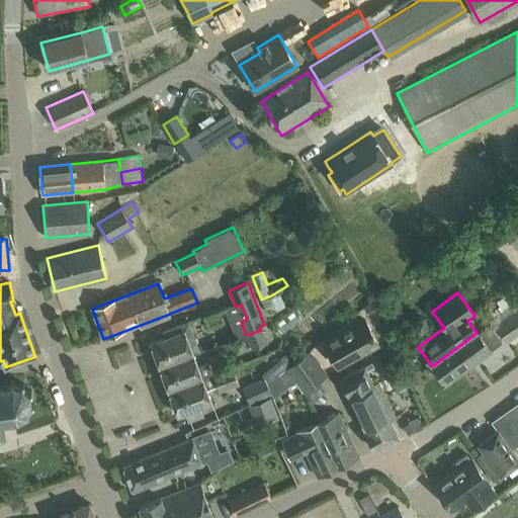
[(502,337),(517,325),(517,304),(510,293),(497,303),(500,307),(487,317),(502,337)]
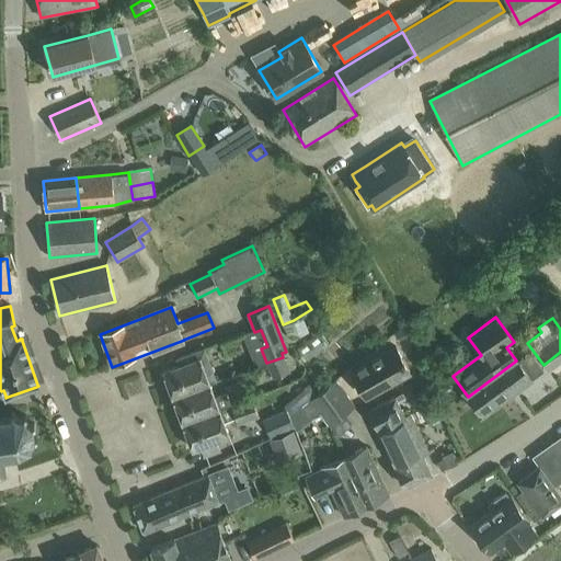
[(217,339),(226,355),(236,348),(227,333),(217,339)]
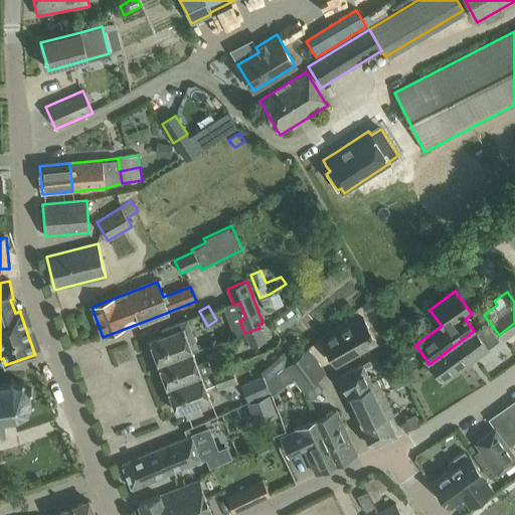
[(301,317),(294,306),(274,321),(282,332),(301,317)]
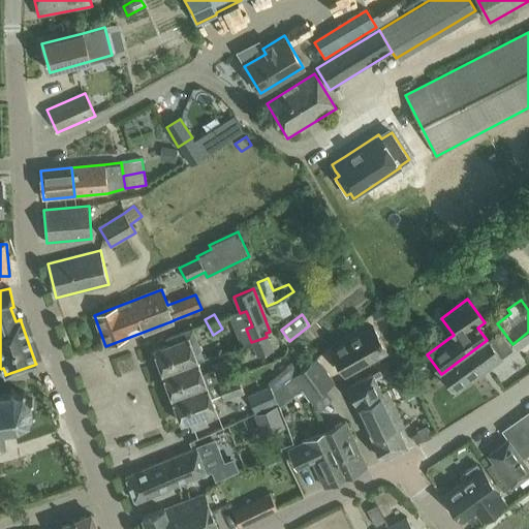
[(163,375),(197,363),(206,360),(193,327),(165,337),(168,346),(154,351),(163,375)]
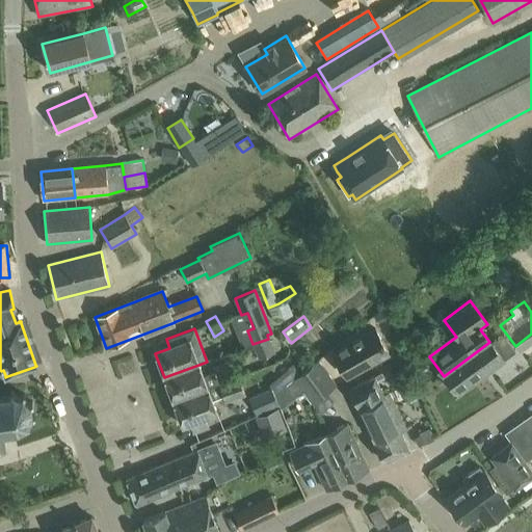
[(389,353),(376,329),(333,353),(346,377),(389,353)]
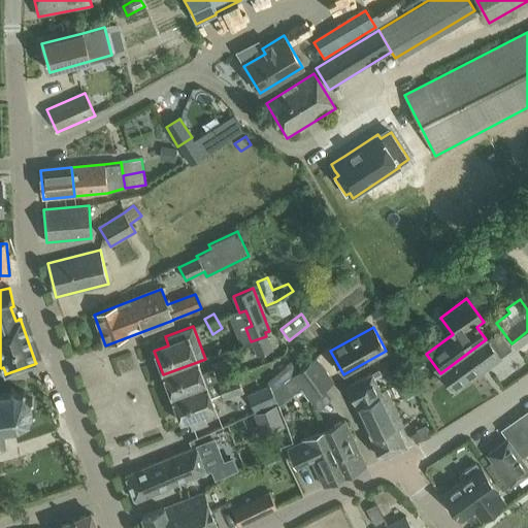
[(486,339),(440,373),(455,393),(501,359),(499,358),(510,350),(498,333),(487,341),(486,339)]
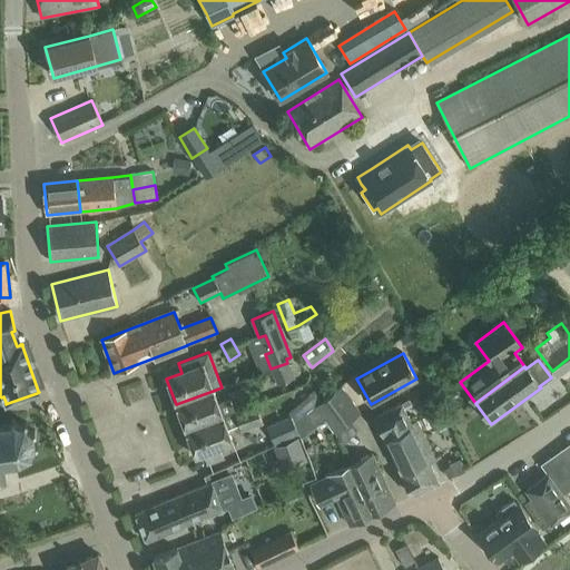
[(277,385),(294,379),(287,363),(271,369),(277,385)]
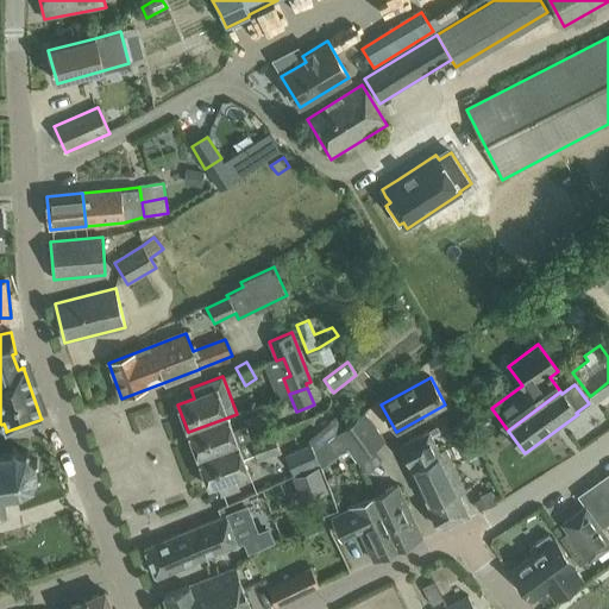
[(353,422),(372,452),(385,443),(364,414),(353,422)]
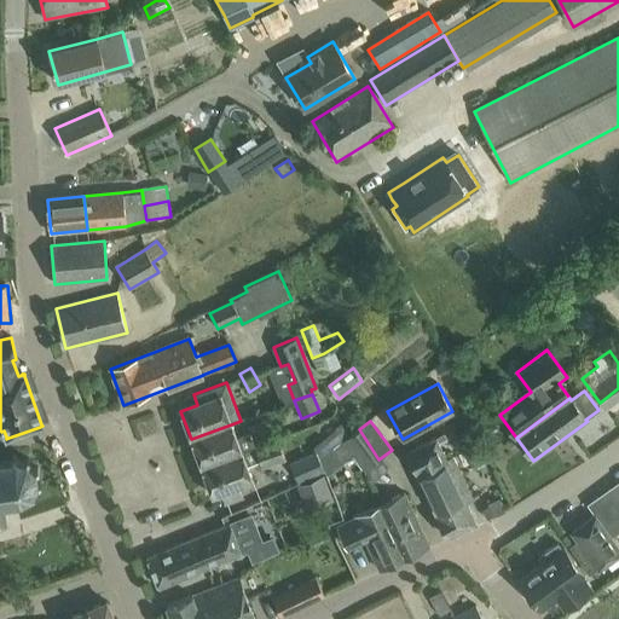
[(237,438),(231,424),(191,439),(201,468),(242,452),(279,439),(278,438),(255,446),(250,433),(237,438)]
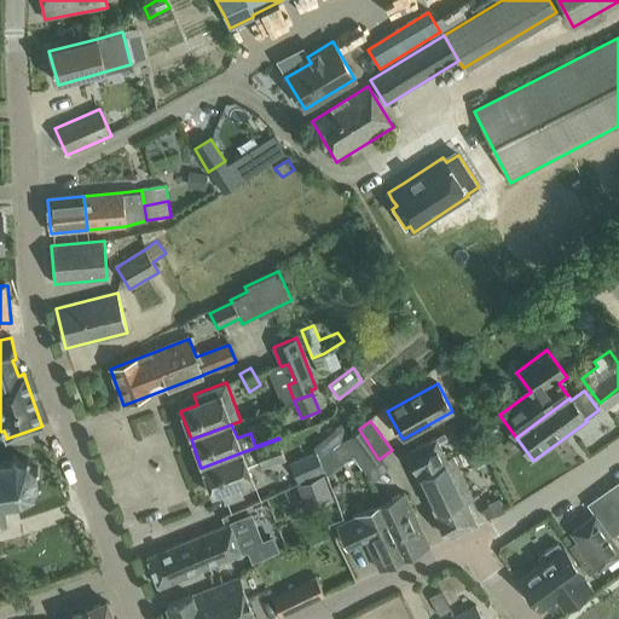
[(313,447),(316,453),(289,466),(298,482),(323,472),(317,460),(330,450),(346,438),(348,437),(343,429),(333,439),(313,447)]
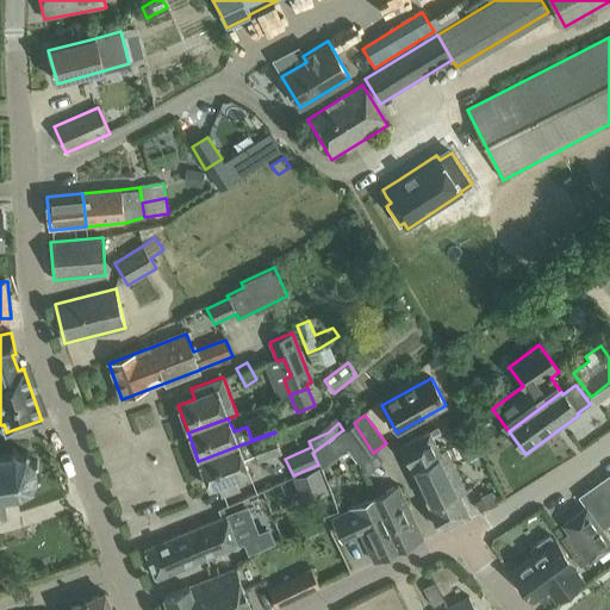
[(344,430),(343,430),(341,431),(355,461),(358,464),(373,453),(354,423),(344,430)]
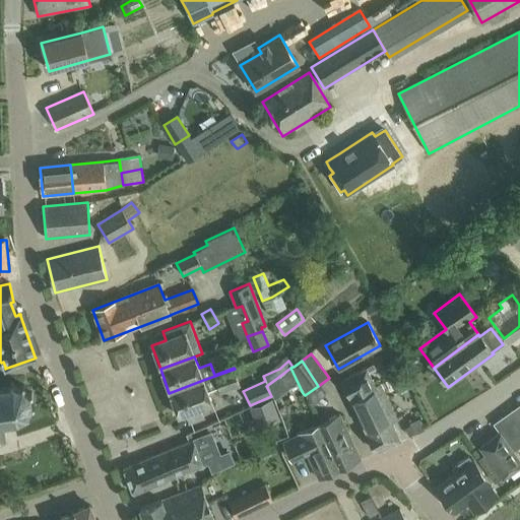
[(290,368),(277,378),(286,391),(297,384),(303,393),(290,368)]
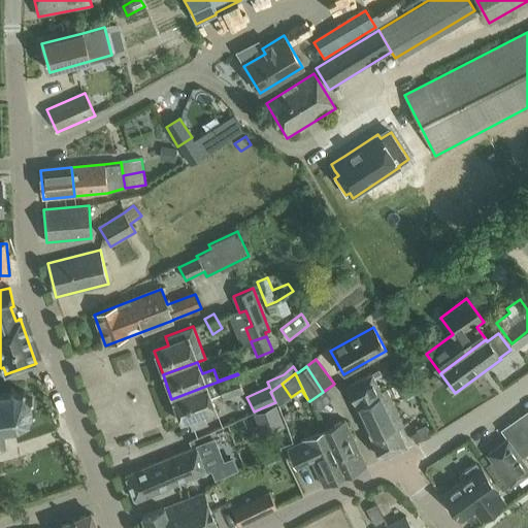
[(244,392),(238,374),(206,386),(171,399),(180,424),(189,421),(192,430),(206,424),(203,416),(216,410),(210,397),(222,393),(224,399),(244,392)]
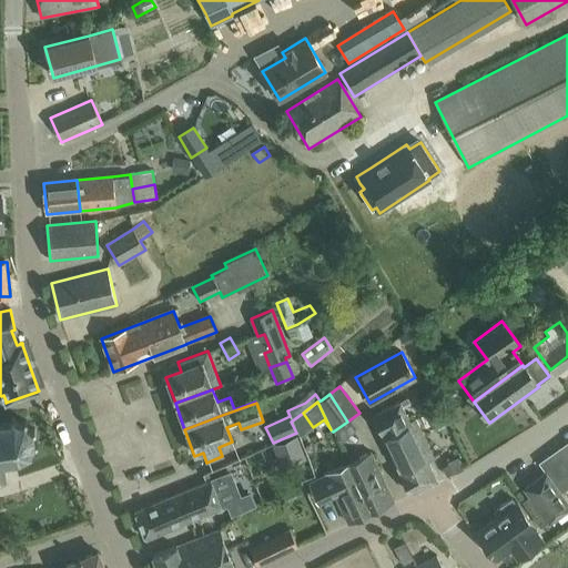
[(382,435),(413,422),(411,417),(408,418),(401,403),(373,416),(382,435)]
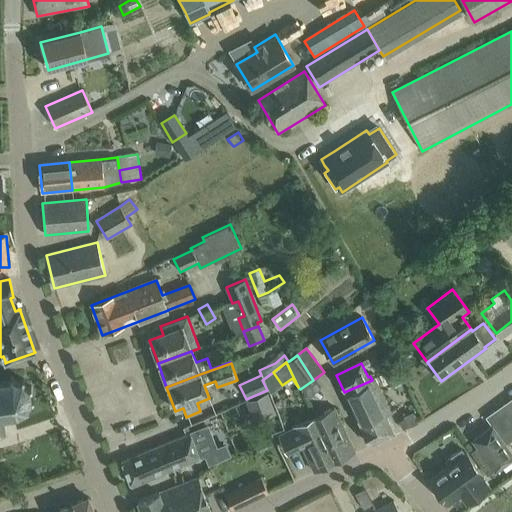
[(3,415),(11,414),(12,414),(13,417),(18,417),(16,413),(23,411),(26,414),(30,411),(27,409),(30,401),(33,402),(34,398),(30,397),(29,390),(32,389),(29,385),(26,387),(23,384),(25,381),(22,378),(20,382),(12,379),(11,376),(7,377),(8,380),(0,380),(0,436),(7,436),(5,421),(4,421),(3,415)]
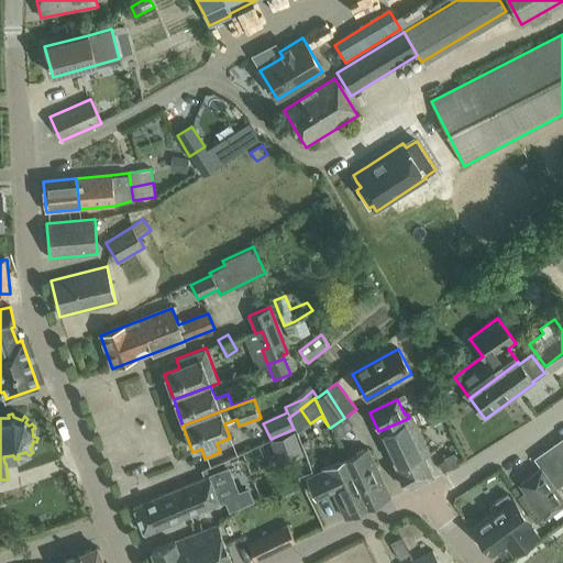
[(411,417),(409,418),(378,431),(397,470),(430,454),(411,417)]
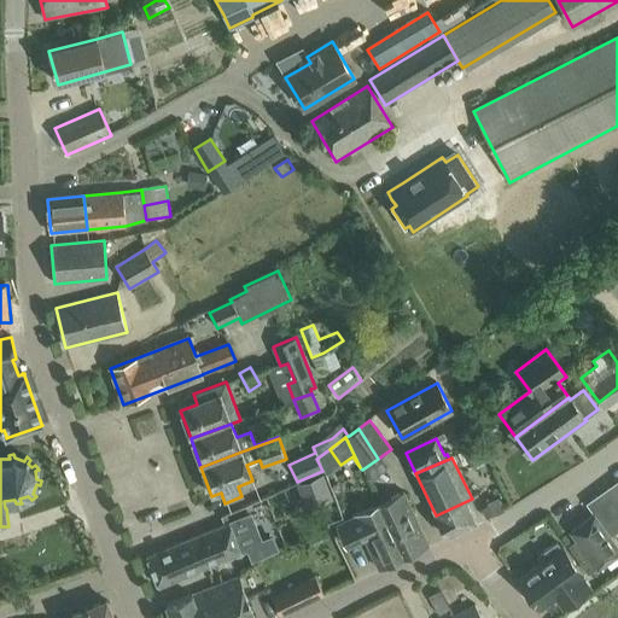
[(576,542),(567,547),(588,575),(598,569),(599,571),(617,557),(617,548),(610,537),(617,531),(617,481),(586,503),(594,516),(570,534),(576,542)]
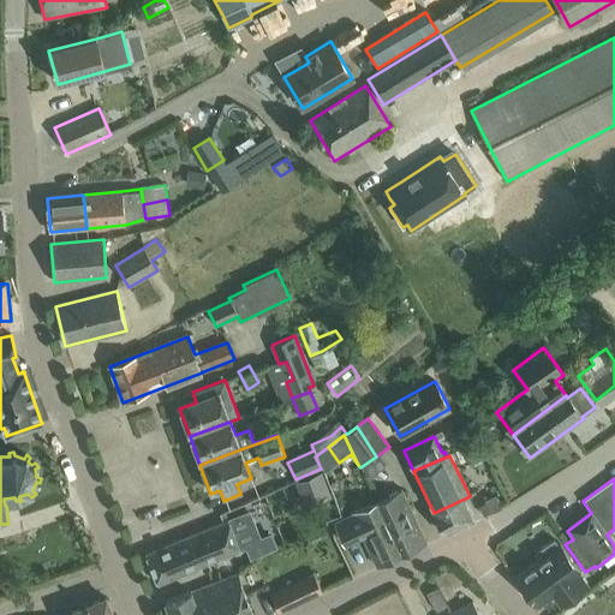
[(401,490),(377,502),(402,555),(427,543),(401,490)]
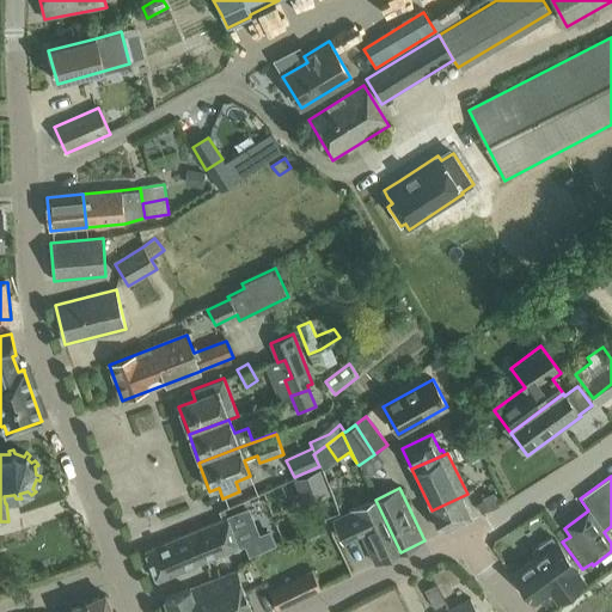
[(467,494),(432,510),(442,532),(472,518),(461,497),(467,495),(467,494)]
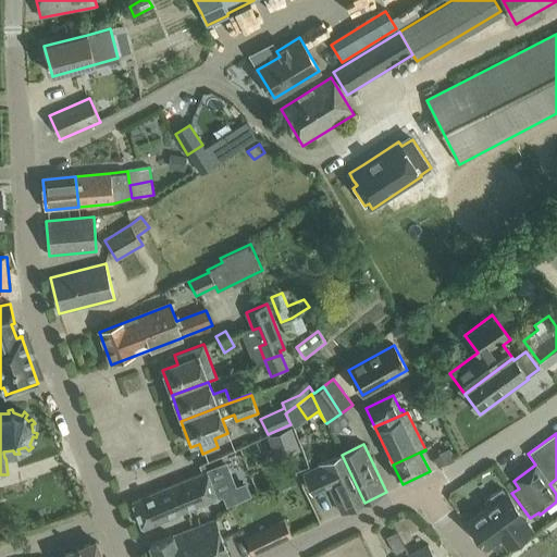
[(449,452),(440,456),(434,458),(438,468),(444,465),(454,460),(449,452)]
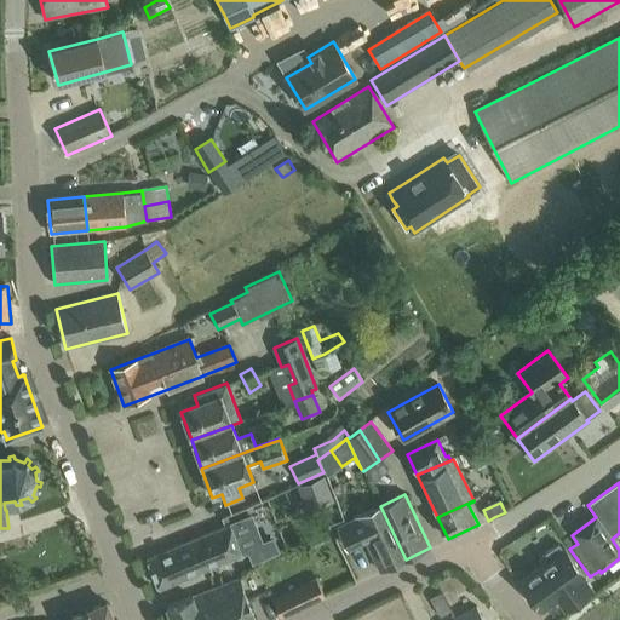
[(355,518),(355,520),(351,522),(350,526),(339,532),(348,549),(366,540),(380,572),(406,560),(380,506),(355,518)]
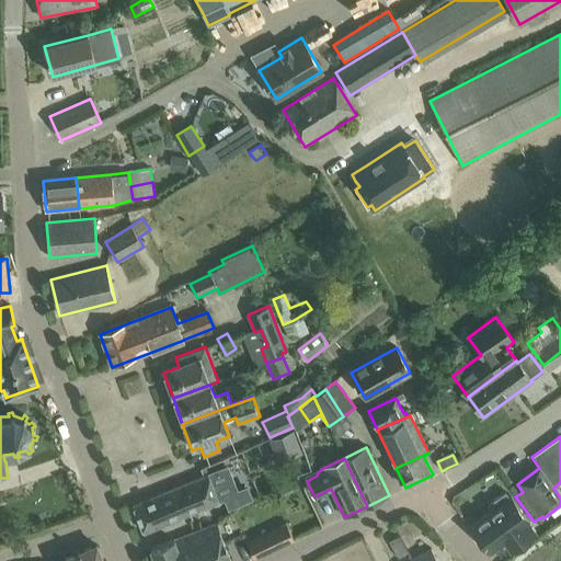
[(218,502),(207,476),(134,506),(145,533),(218,502)]
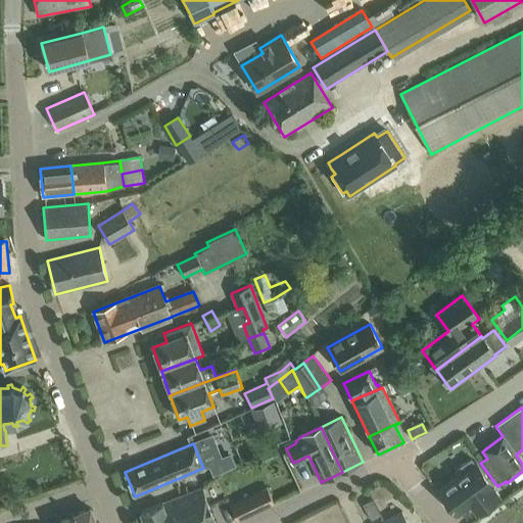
[(476,515),(484,509),(498,498),(492,489),(493,488),(476,464),(475,465),(471,460),(455,472),(459,476),(438,491),(457,516),(470,506),(476,515)]
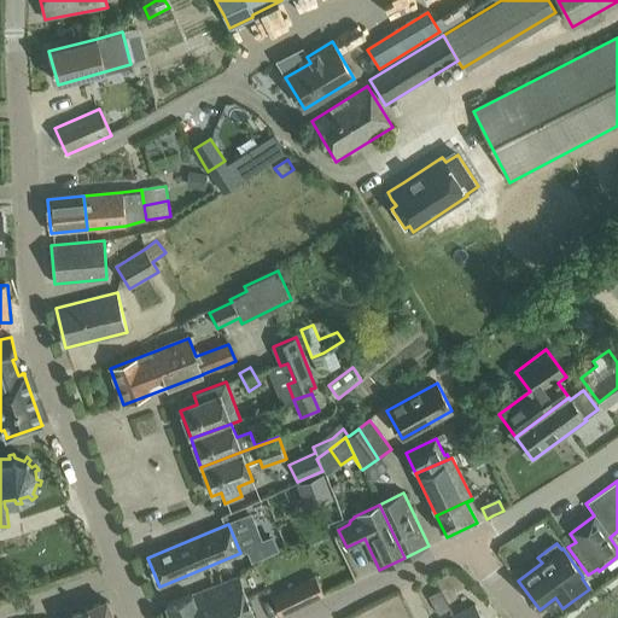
[(281,617),(325,596),(315,577),(272,599),(281,617)]
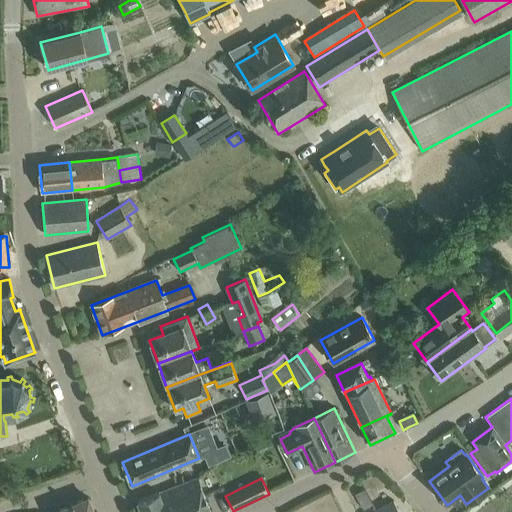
[(210,511),(198,479),(138,502),(141,511),(210,511)]
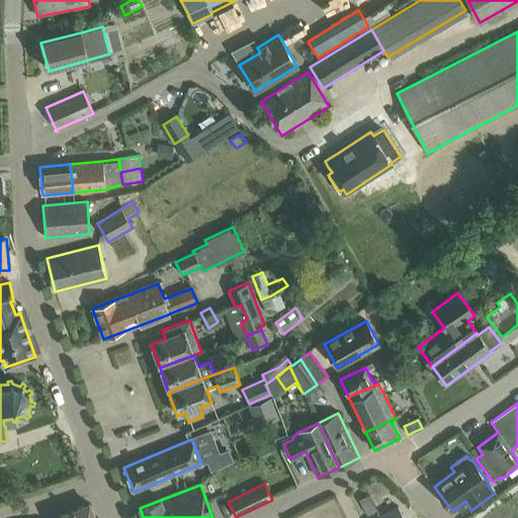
[(367,516),(377,511),(369,495),(359,501),(367,516)]
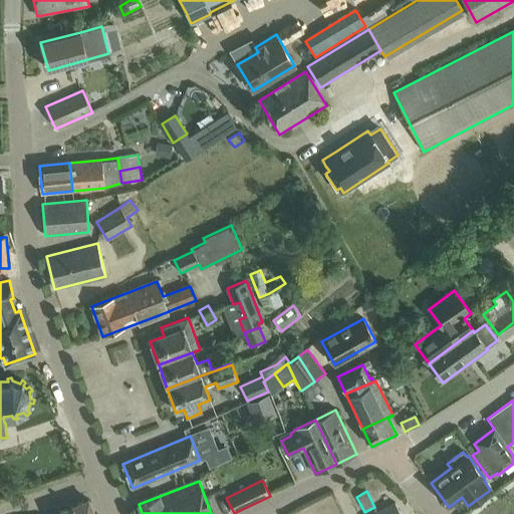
[(93,513),(88,500),(54,513),(93,513)]
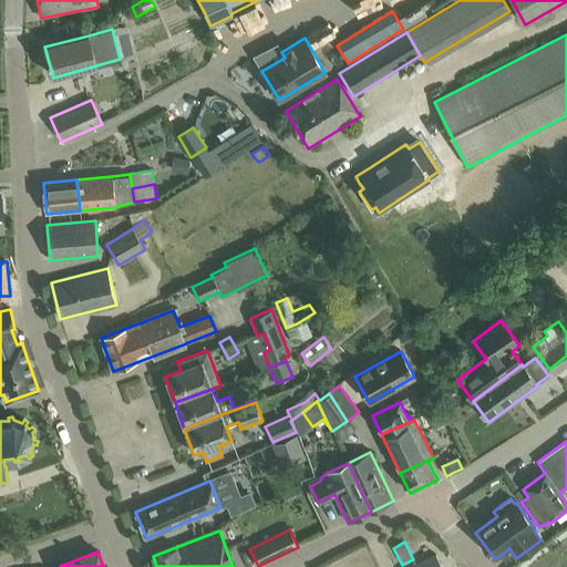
[(414,566),(442,566),(435,555),(414,566)]
